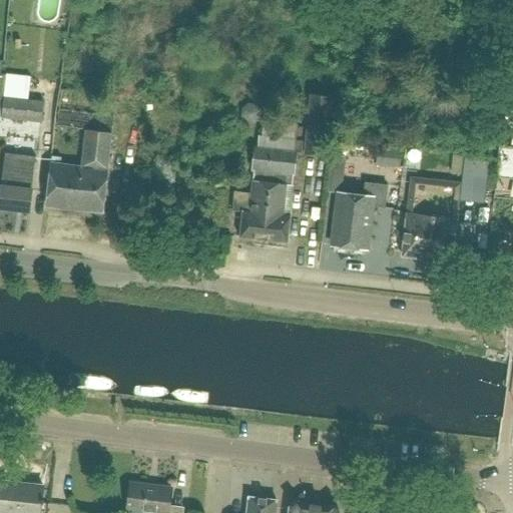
[(42,123),(45,102),(27,100),(30,77),(7,75),(2,119),(42,123)]
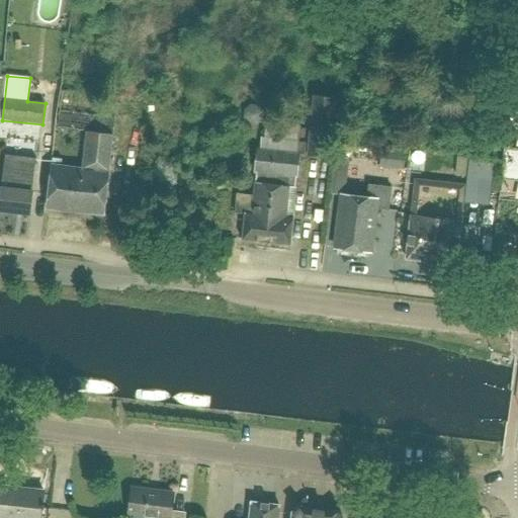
[(329,159),(335,98),(313,96),(307,156),(329,159)]
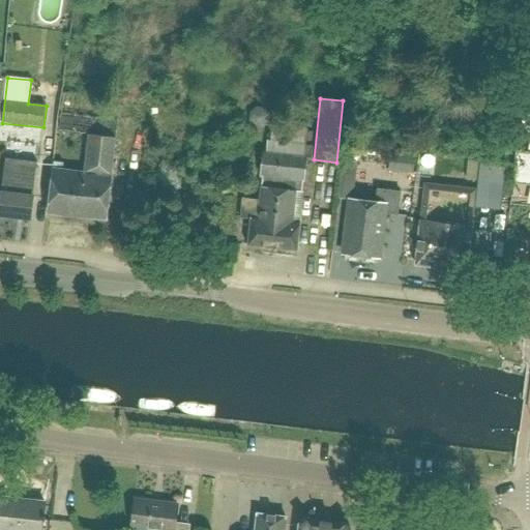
[(106,219),(115,138),(88,135),(84,173),(62,171),(63,164),(54,163),(48,212),(106,219)]
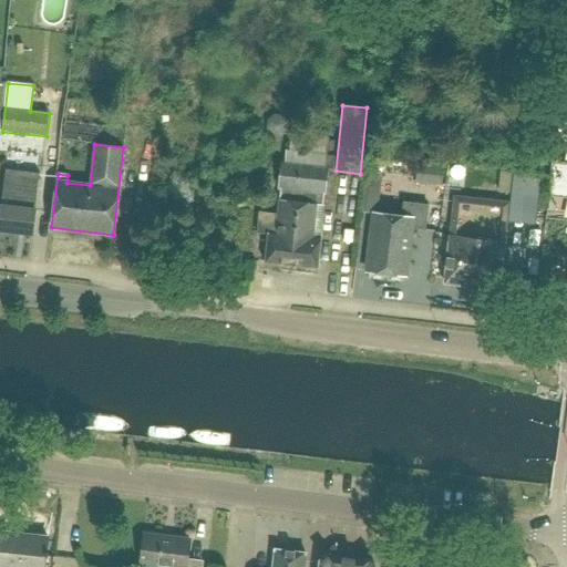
[(328,155),(286,151),(285,164),(282,164),(279,192),(280,192),(278,215),(259,213),(257,234),(268,235),(265,264),(318,269),(321,240),(320,240),(325,205),(322,205),(327,168),(328,155)]
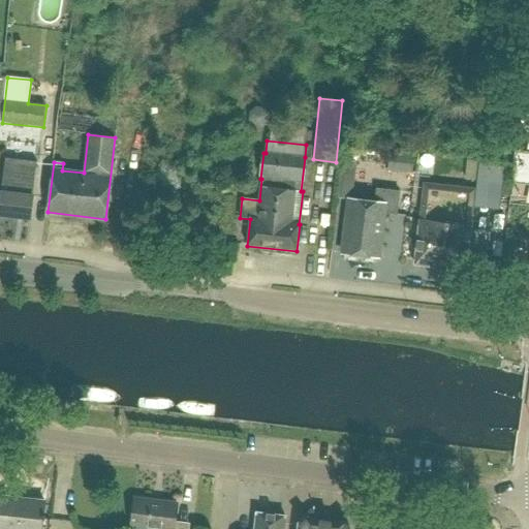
[(306,145),(305,157),(312,158),(313,146),(306,145)]
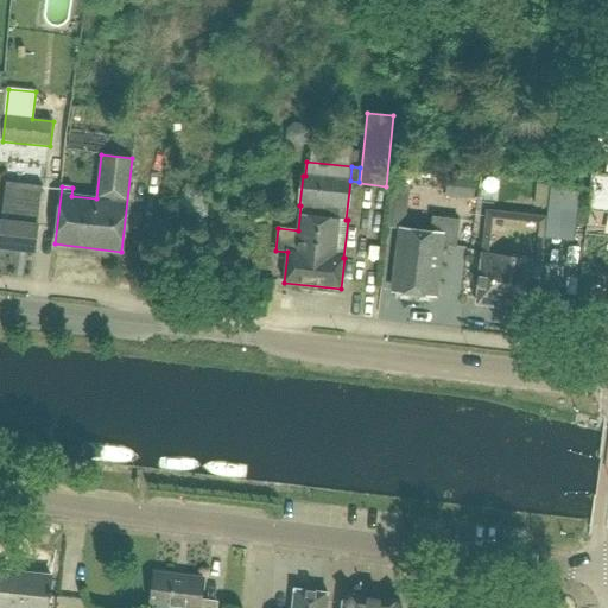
[(474,200),(476,178),(448,175),(445,197),(474,200)]
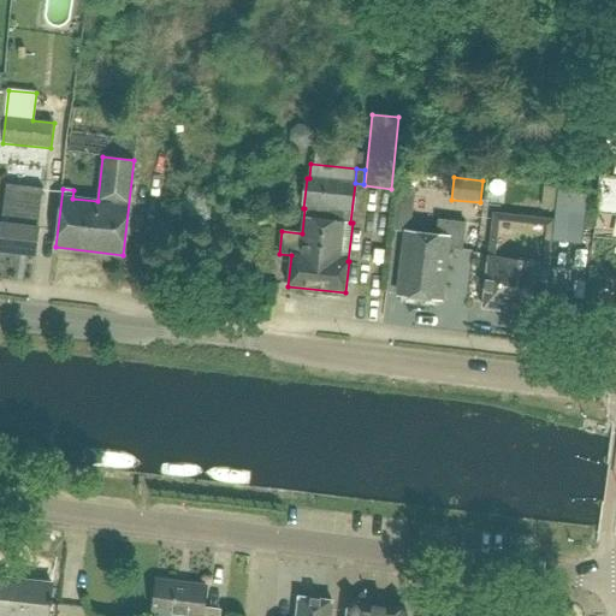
[(615,214),(615,178),(599,177),(596,213),(615,214)]
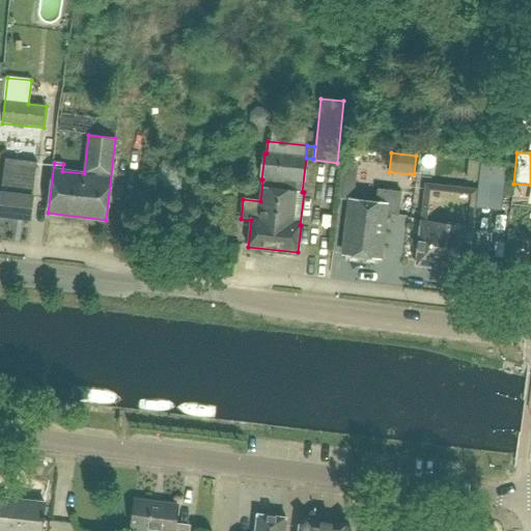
[(1,193),(0,199),(0,216),(30,220),(33,197),(32,197),(37,163),(5,159),(1,193)]
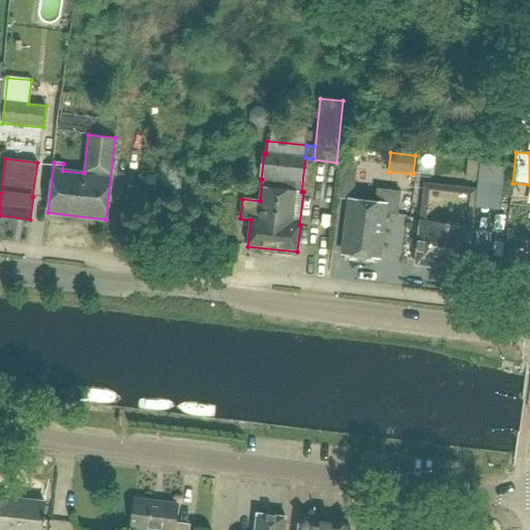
[(470,228),(475,189),(425,184),(421,222),(420,222),(415,265),(466,271),(471,228),(470,228)]
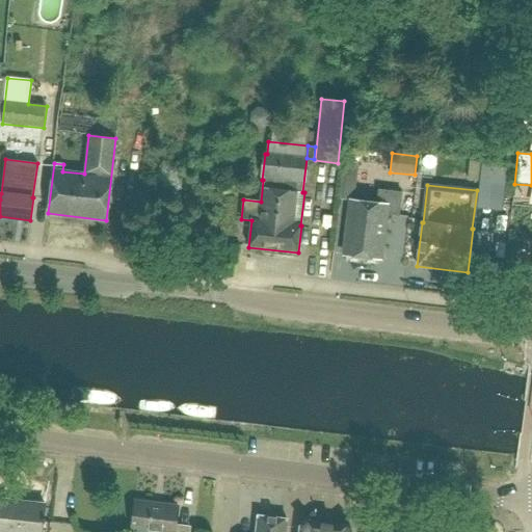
[(399,216),(401,192),(378,190),(376,204),(350,201),(344,255),(379,260),(386,214),(399,216)]
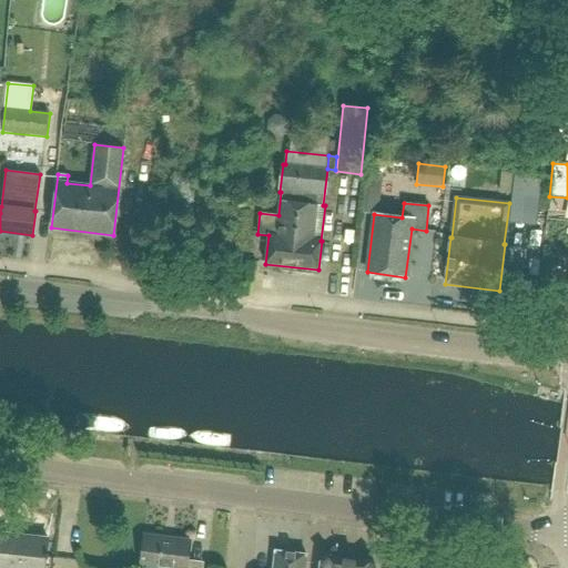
[(567,421),(561,421),(558,422),(556,424),(556,427),(558,428),(560,429),(567,430),(567,421)]
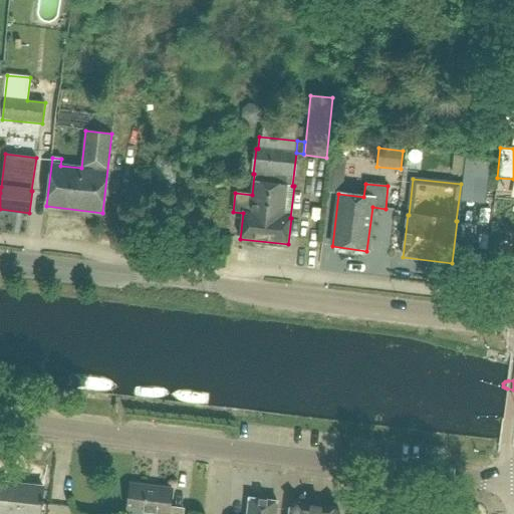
[(513,419),(503,418),(500,418),(498,421),(498,423),(500,425),(502,426),(513,427),(513,419)]
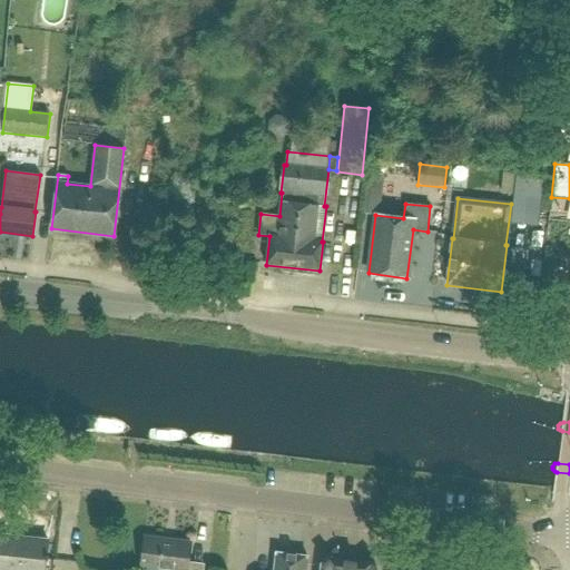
[(45,569),(48,540),(0,534),(0,569),(45,569)]
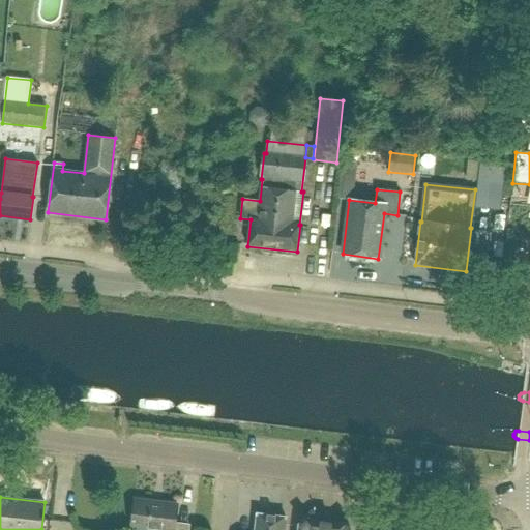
[(189,529),(175,527),(178,504),(135,499),(130,528),(146,529),(189,529)]
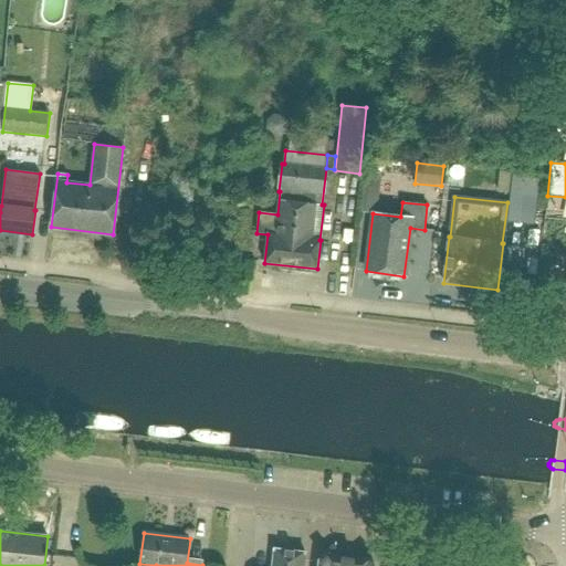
[(271,565),(303,565),(305,553),(274,549),(271,565)]
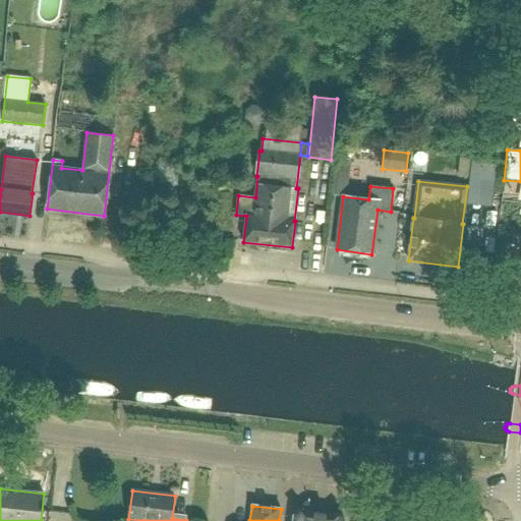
[(344,520),(339,514),(300,510),(294,515),(292,520),(344,520)]
